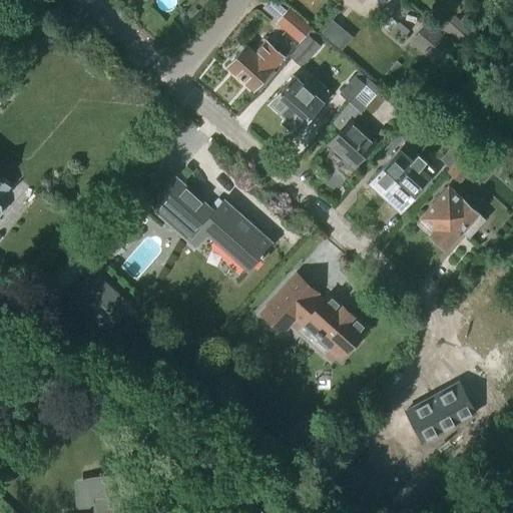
[(457,44),(471,29),(448,9),(435,24),(457,44)]
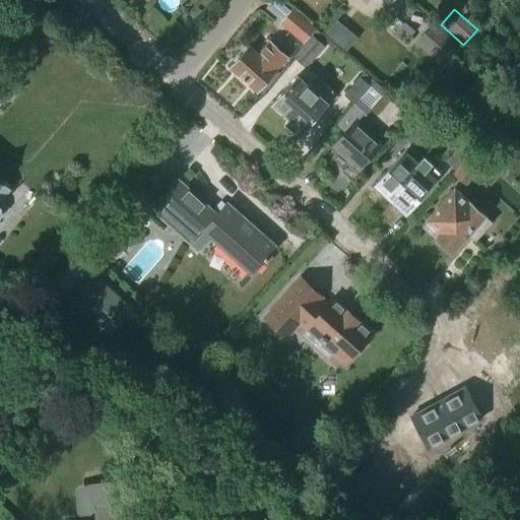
[(305,45),(317,30),(295,11),(282,24),(305,45)]
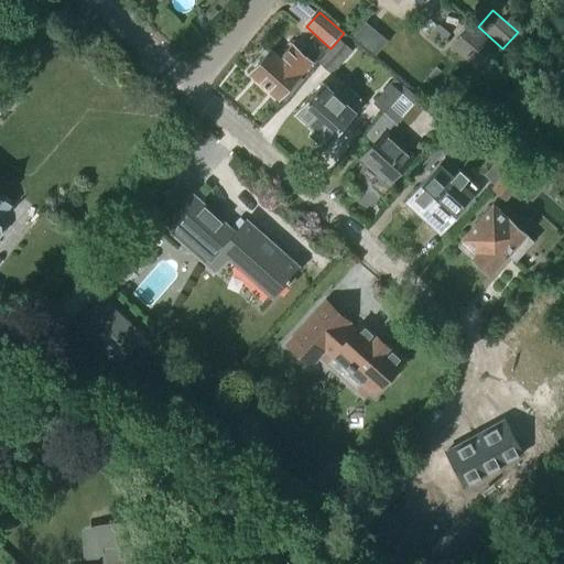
[(366,22),(354,36),(365,45),(377,31),(366,22)]
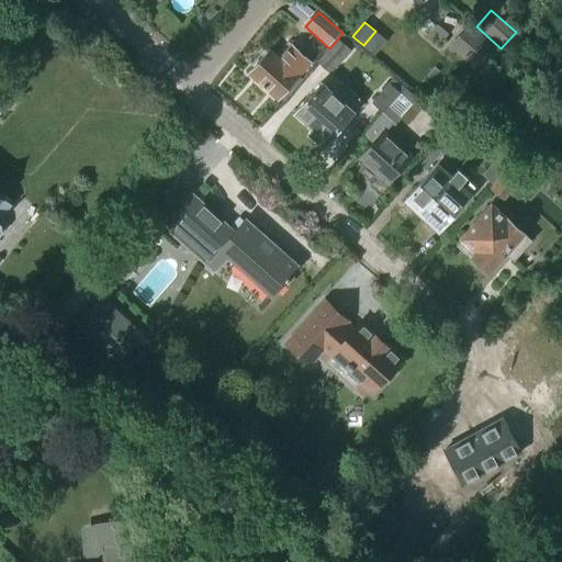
[(476,72),(497,48),(469,24),(449,47),(476,72)]
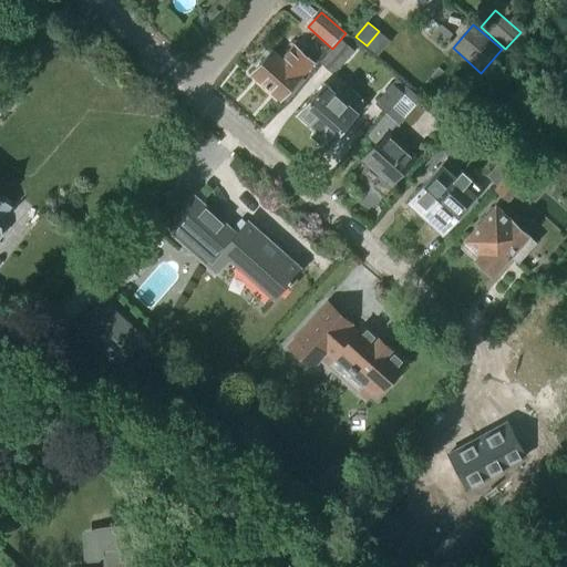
[(346,33),(341,39),(350,48),(356,42),(346,33)]
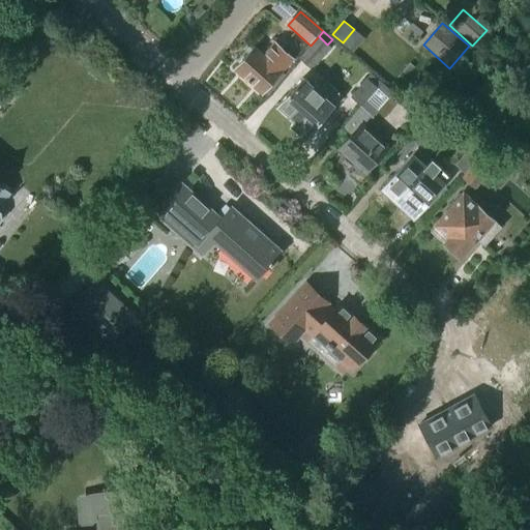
[(312,70),(331,48),(319,37),(299,59),(312,70)]
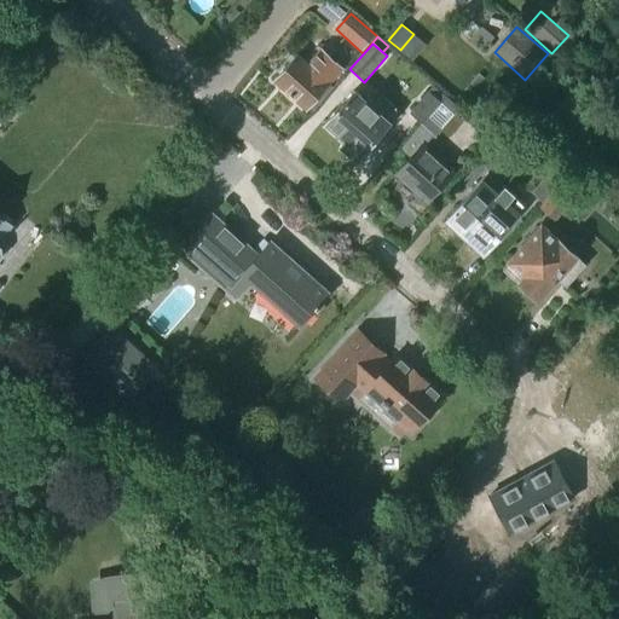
[(342,70),(322,52),(308,67),(298,57),(276,81),(307,109),(342,70)]
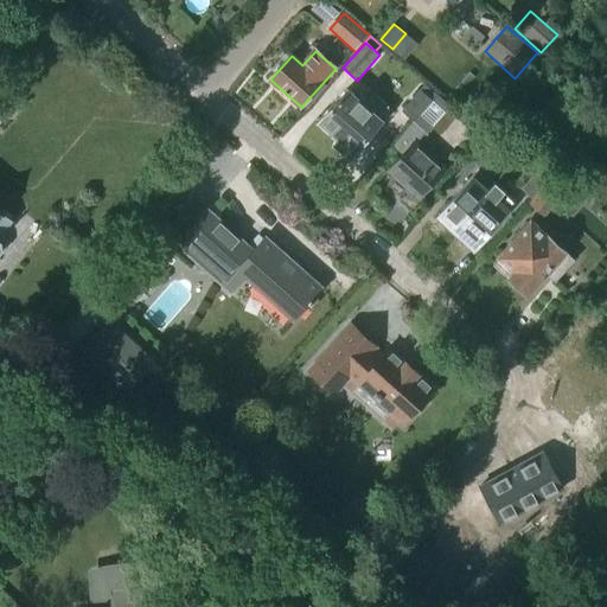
[(403,113),(415,123),(439,96),(427,85),(403,113)]
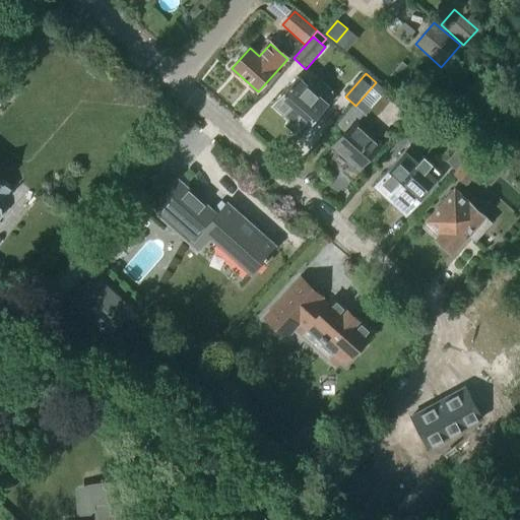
[(305,83),(298,77),(273,106),(290,121),(324,82),(321,80),(316,86),(308,80),(305,83)]
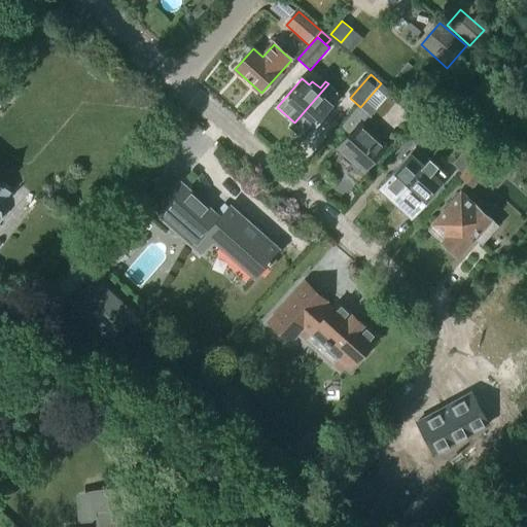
[(321,128),(328,119),(323,115),(332,104),(330,102),(339,93),(328,83),(294,123),(290,129),(301,137),(306,131),(308,134),(316,124),(321,128)]
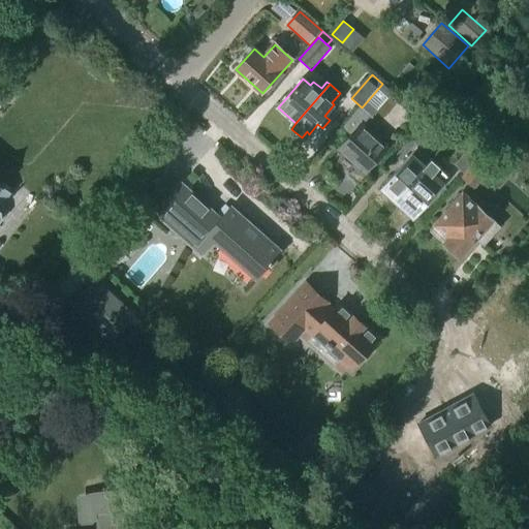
[(382,84),(362,107),(372,116),(393,93),(382,84)]
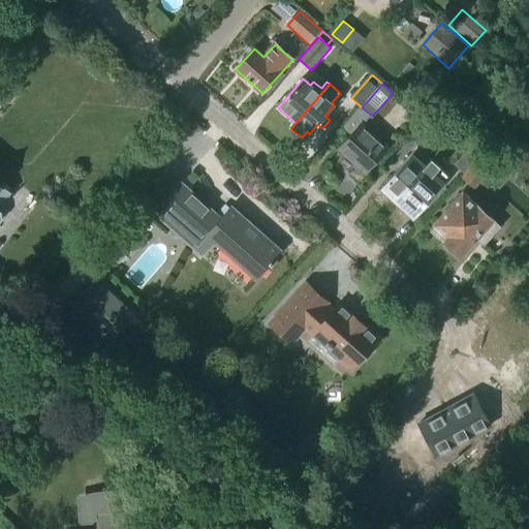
[(418,99),(408,110),(416,118),(427,109),(418,99)]
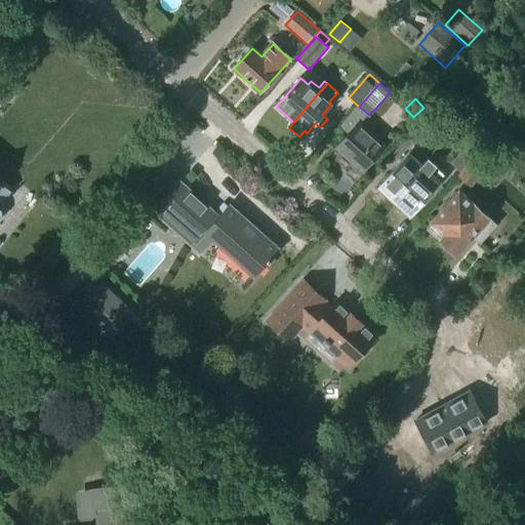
[(362,171),(384,148),(358,124),(336,149),(362,171)]
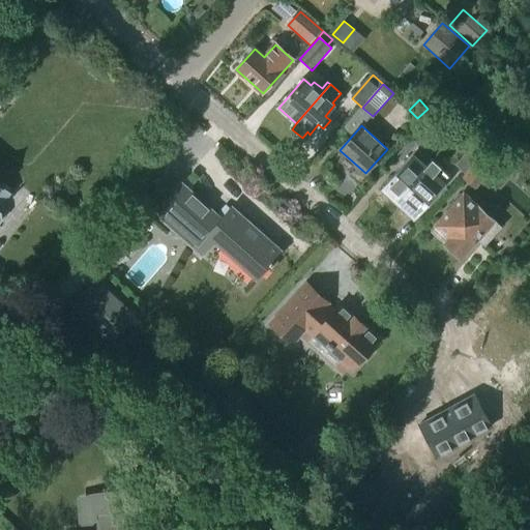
[(412,139),(396,156),(402,160),(417,143),(412,139)]
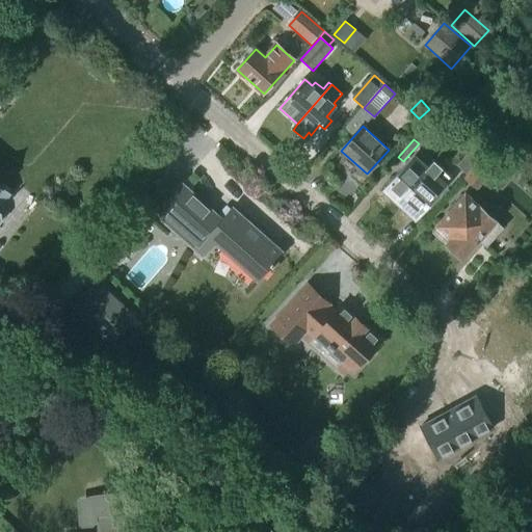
[(484,157),(475,149),(458,166),(468,175),(484,157)]
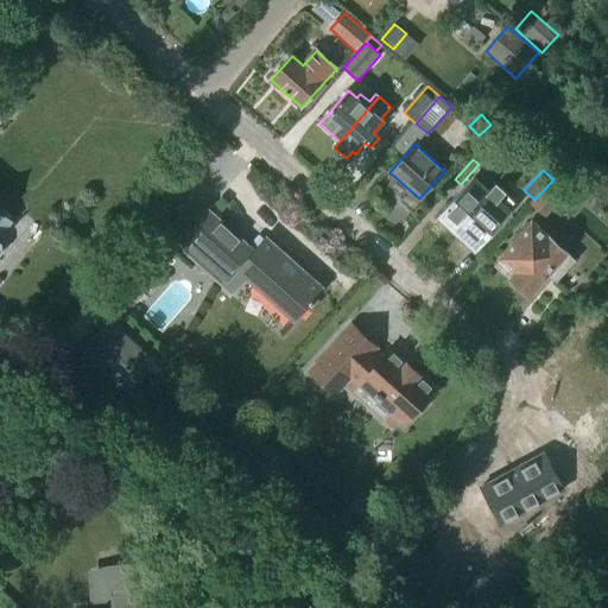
[(455,230),(489,194),(489,192),(496,185),(480,171),(439,216),(455,230)]
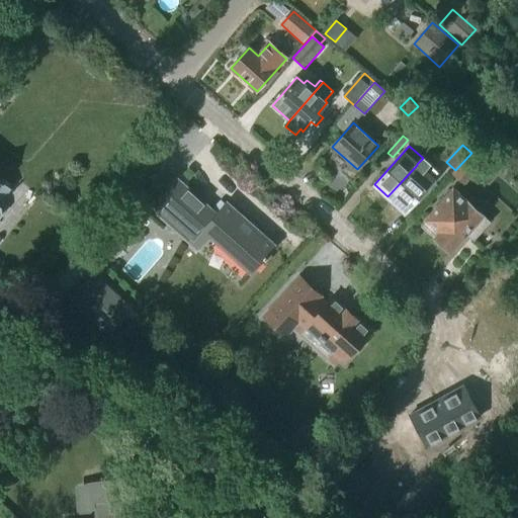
[(477,148),(471,153),(455,170),(453,173),(464,184),(488,159),(477,148)]
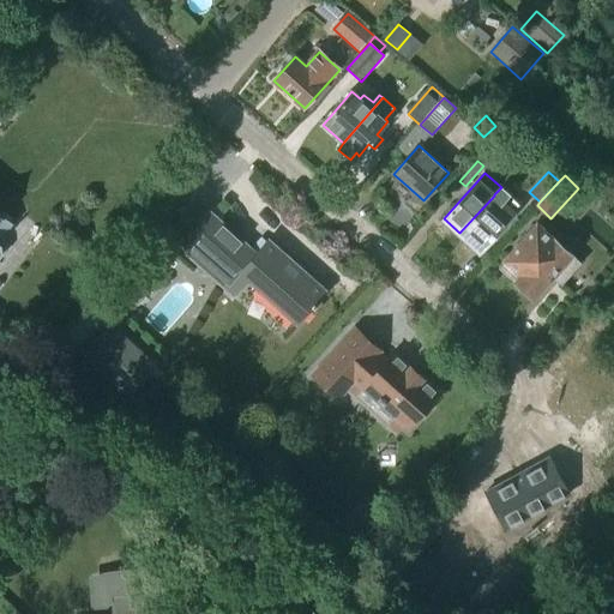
[(481,252),(515,214),(522,206),(501,187),(494,194),(494,196),(459,233),(481,252)]
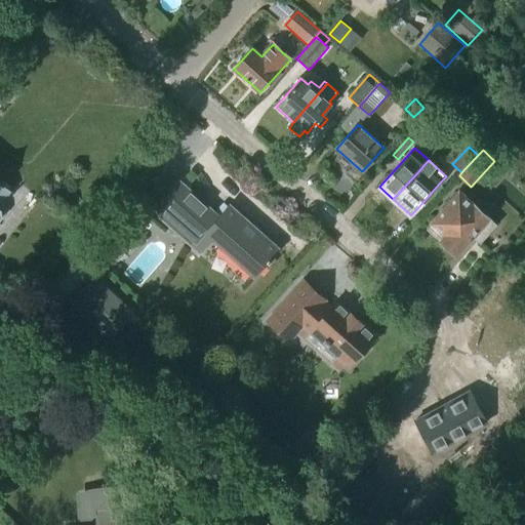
[(0,219),(2,217),(1,210),(0,209),(0,205),(11,191),(3,185),(0,182),(0,219)]
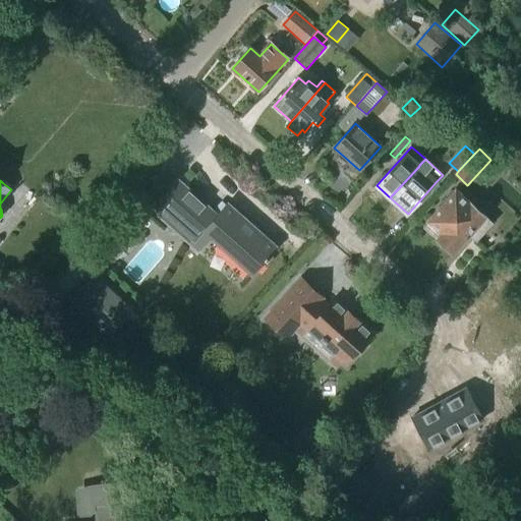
[(206,230),(212,221),(192,205),(197,199),(178,182),(177,181),(150,212),(170,230),(175,225),(185,234),(180,239),(190,247),(206,230)]
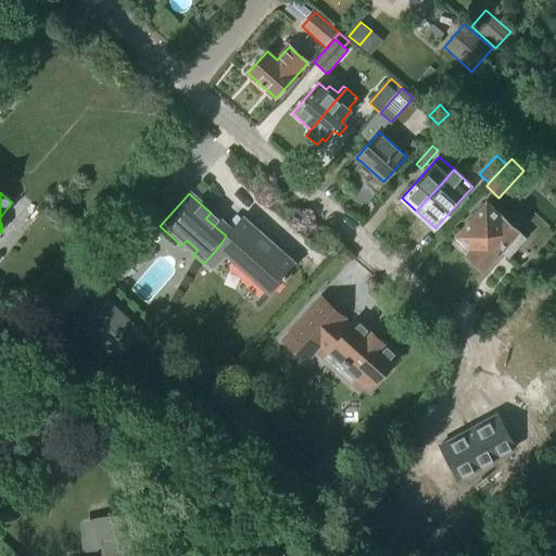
[(487,267),(501,251),(508,258),(526,239),(487,203),(457,236),(472,250),(466,256),(479,267),(487,267)]
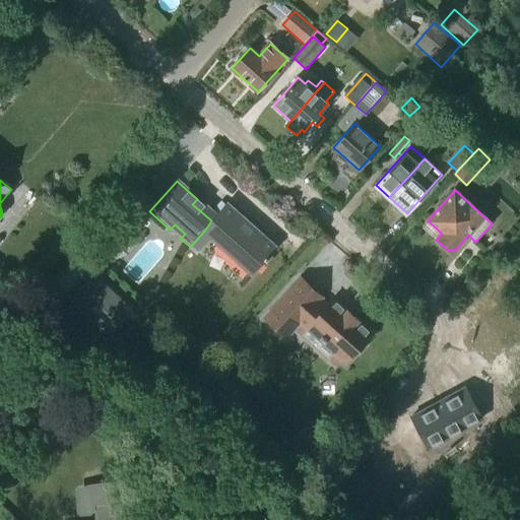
[(273,247),(226,205),(228,205),(226,204),(211,220),(205,230),(253,272),(275,248),(274,247),(273,247)]
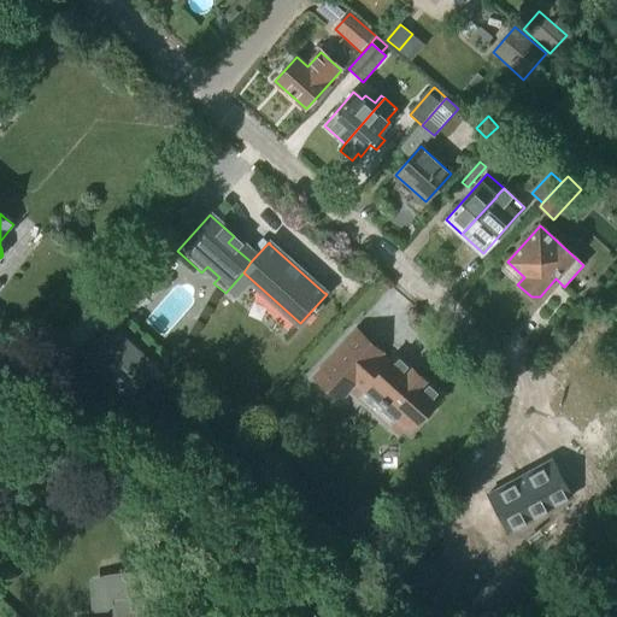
[(150,259),(152,260),(134,280),(145,289),(162,270),(163,270),(177,254),(164,244),(150,259)]
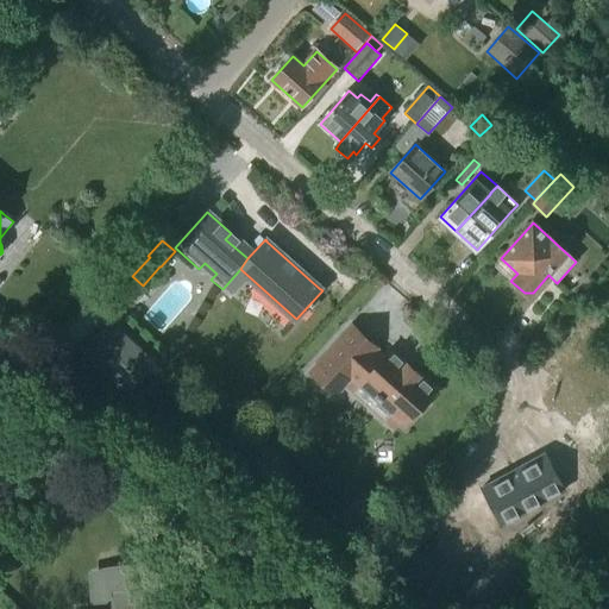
[(124,396),(144,374),(99,333),(79,356),(124,396)]
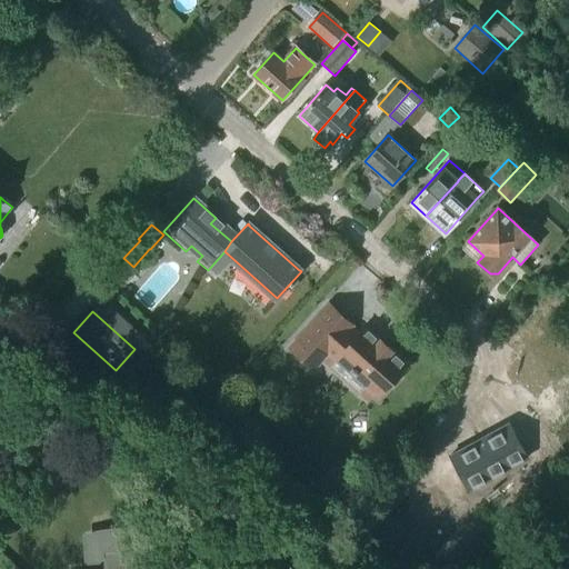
[(379,341),(363,327),(356,336),(347,327),(336,340),(313,321),(290,348),(312,368),(328,350),(349,369),(347,371),(352,376),(355,375),(378,396),(406,366),(390,351),(391,350),(379,340),(379,341)]
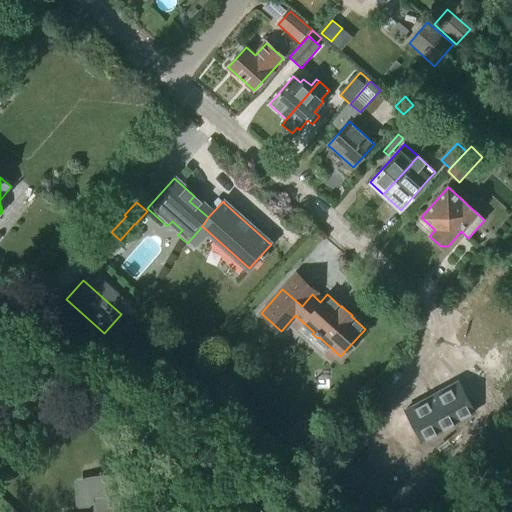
[(452,374),(394,393),(405,428),(465,407),(452,374)]
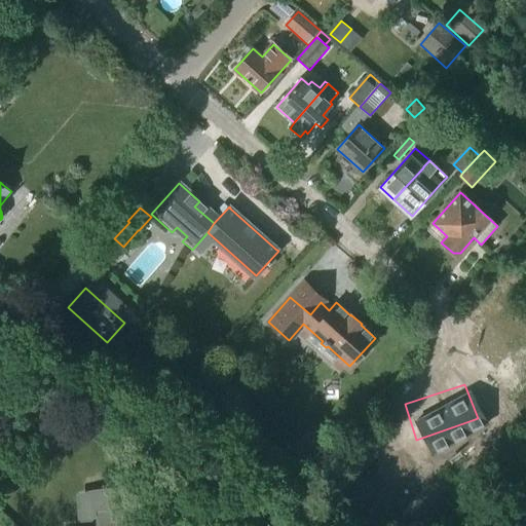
[(142,525),(122,525),(121,515),(136,514),(134,493),(120,492),(107,492),(95,494),(81,497),(82,518),(97,517),(97,525),(148,525),(142,525)]
